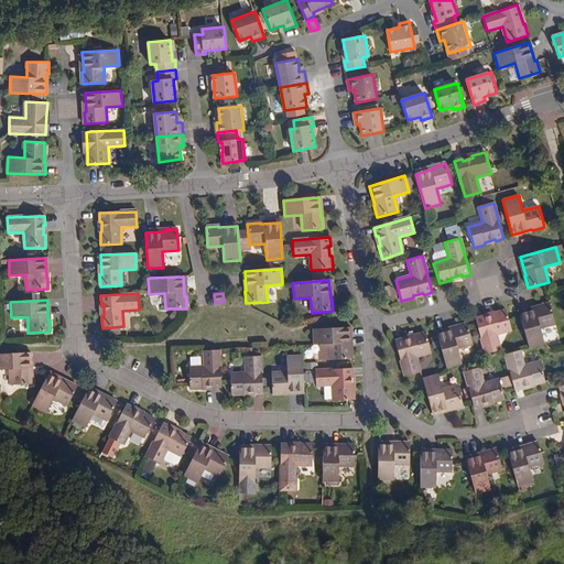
[(556,324),(550,304),(538,307),(538,308),(519,314),(530,348),(545,344),(540,328),(556,324)]
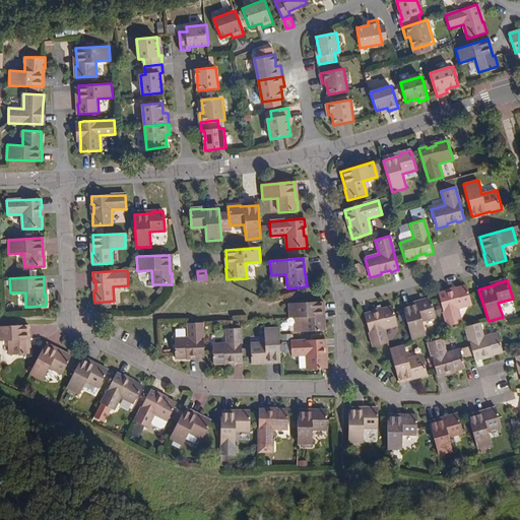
[(471,305),(468,296),(466,286),(454,289),(455,291),(446,294),(446,291),(438,295),(447,327),(461,323),(457,309),(471,305)]
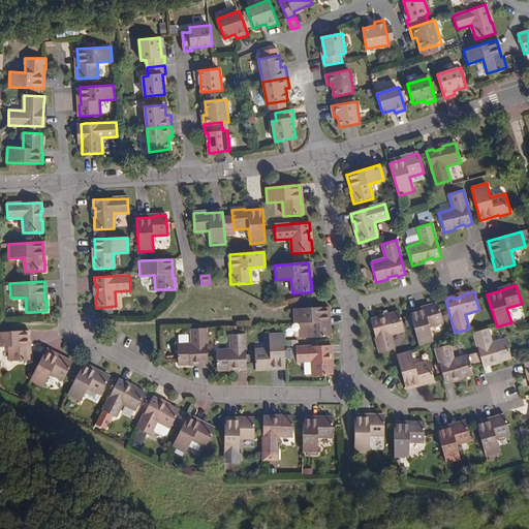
[(408,313),(409,317),(417,345),(433,342),(428,328),(443,323),(439,309),(437,304),(426,307),(427,308),(408,313)]
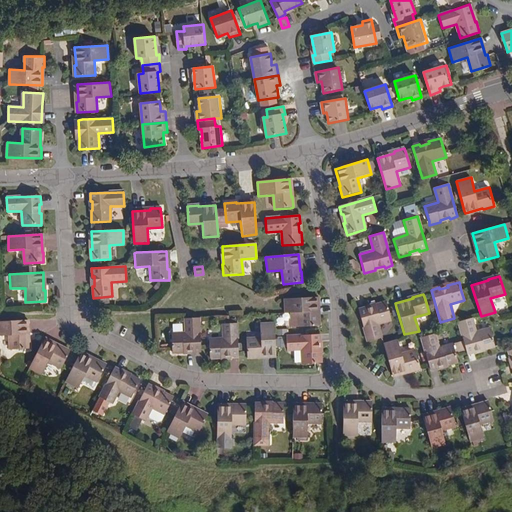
[(317,315),(316,297),(283,299),(284,314),(299,313),(300,327),(315,326),(319,326),(318,315),(317,315)]
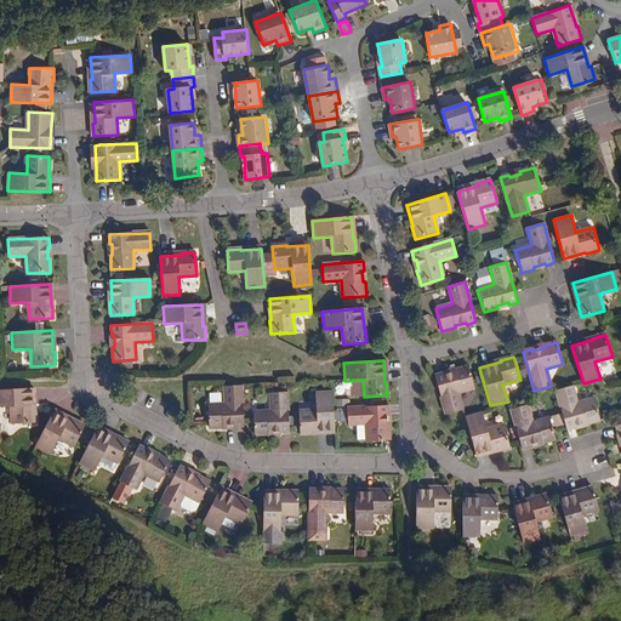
[(474,389),(471,375),(468,366),(455,370),(455,371),(434,377),(445,415),(462,410),(457,394),(474,389)]
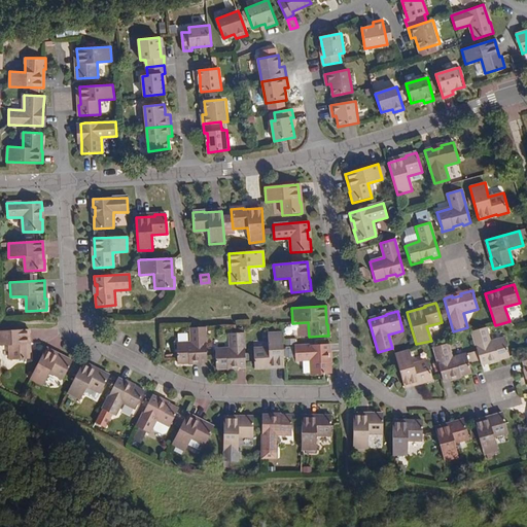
[(190,343),(176,344),(176,363),(188,363),(188,361),(198,360),(198,362),(206,362),(205,327),(189,328),(190,343)]
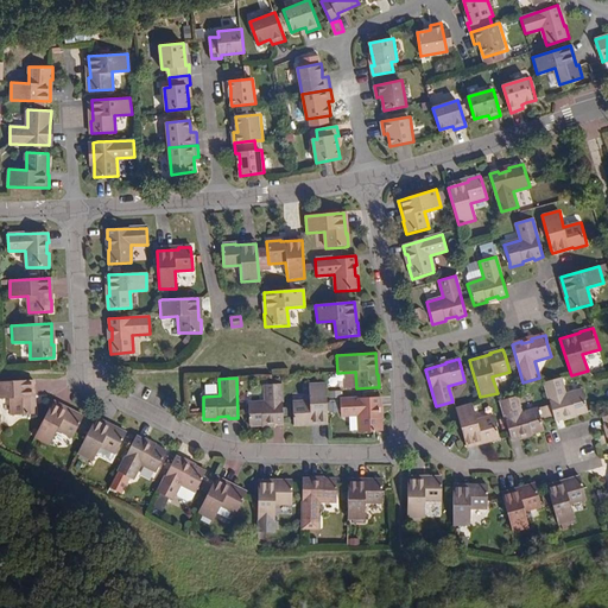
[(572,415),(574,416),(588,412),(582,390),(565,394),(561,378),(544,382),(553,422),(563,419),(562,417),(572,415)]
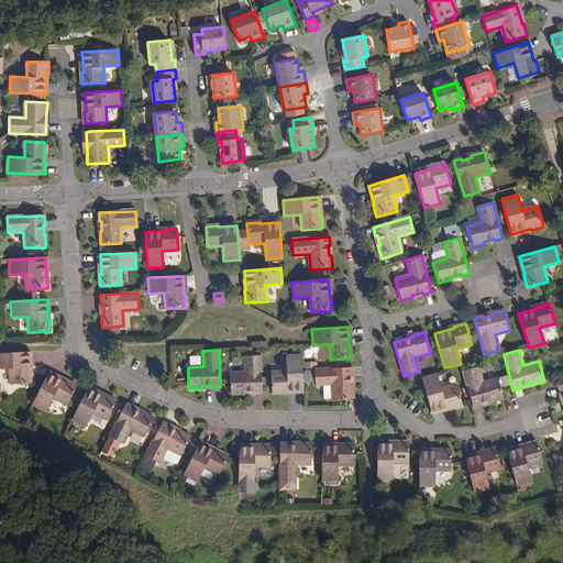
[(30,372),(29,352),(0,353),(0,370),(10,370),(11,385),(32,384),(32,372),(30,372)]
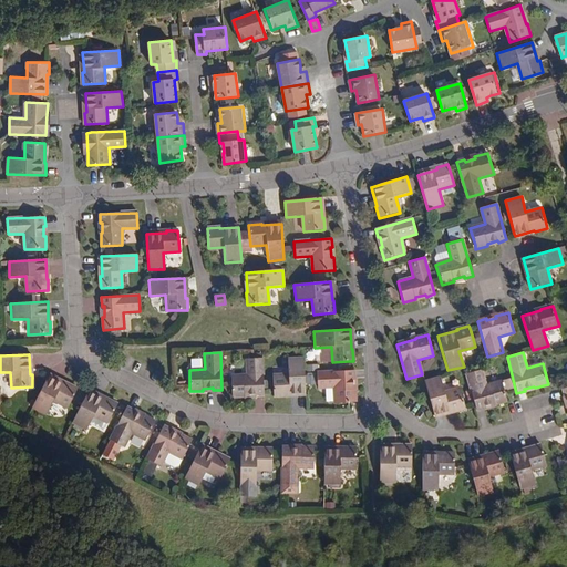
[(305,393),(303,357),(287,358),(288,374),(272,375),(274,397),(286,397),(286,395),(305,393)]
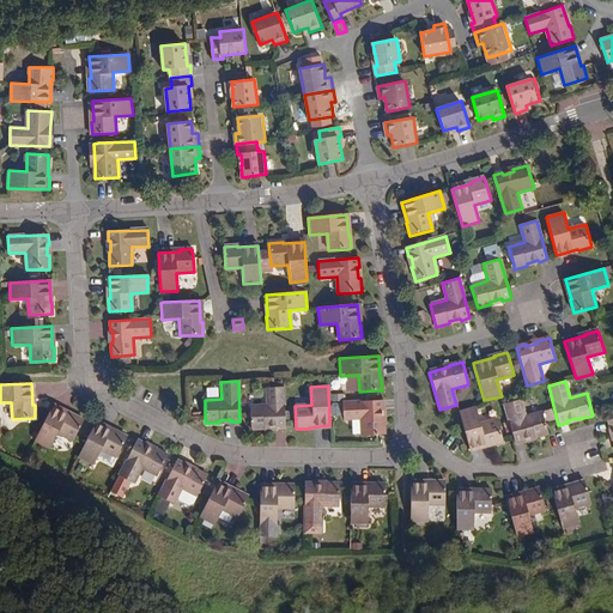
[(285,428),(284,387),(266,388),(267,406),(249,406),(250,430),(265,429),(265,426),(275,426),(275,429),(285,428)]
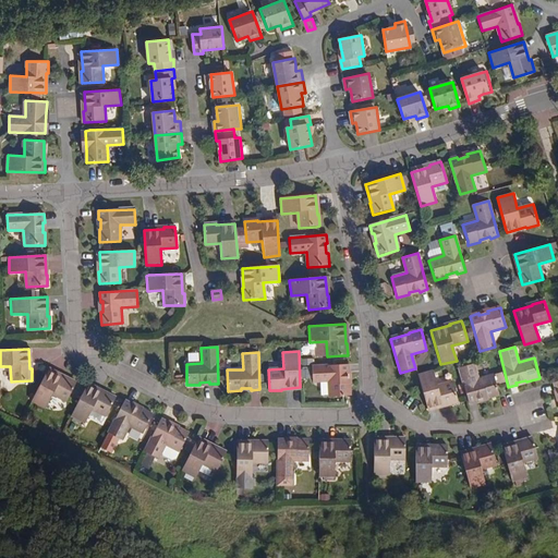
[(328,381),(329,397),(351,396),(350,384),(348,384),(347,373),(349,373),(349,364),(312,366),(313,383),(328,381)]
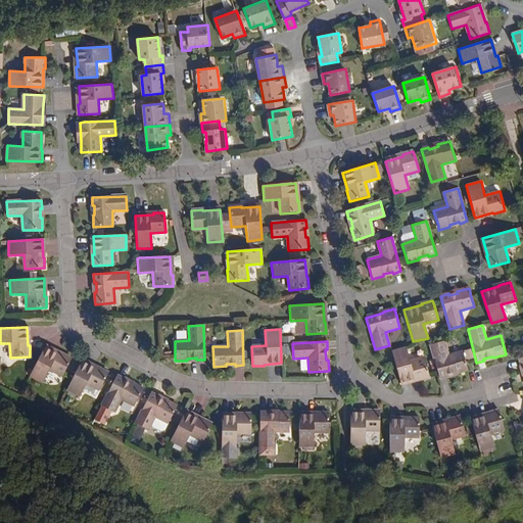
[(447,355),(443,341),(429,345),(439,379),(446,377),(446,375),(456,372),(456,374),(467,371),(462,351),(447,355)]
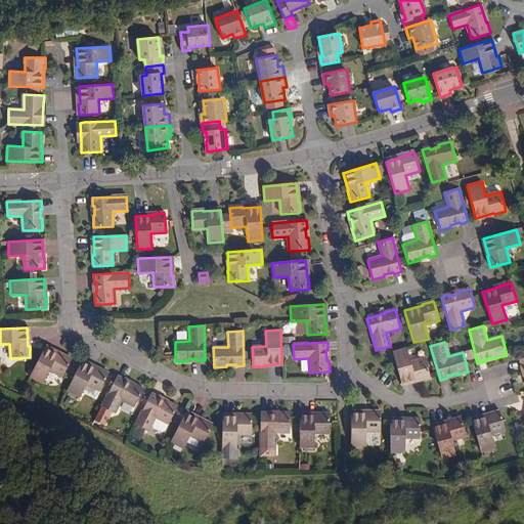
[(61,356),(45,348),(29,378),(42,384),(49,370),(62,378),(72,359),(61,355),(61,356)]
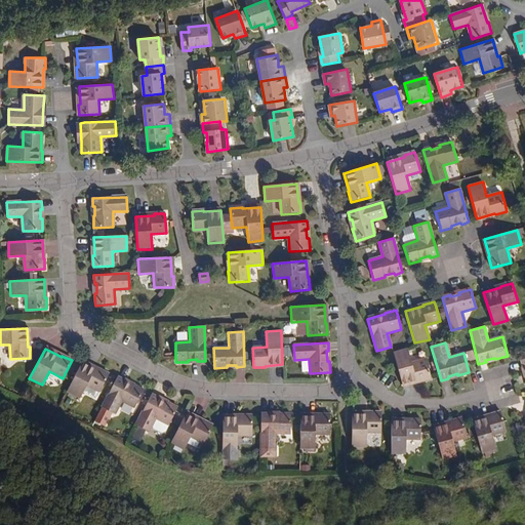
[(431,379),(426,360),(411,364),(407,350),(392,354),(401,386),(419,381),(419,382),(431,379)]
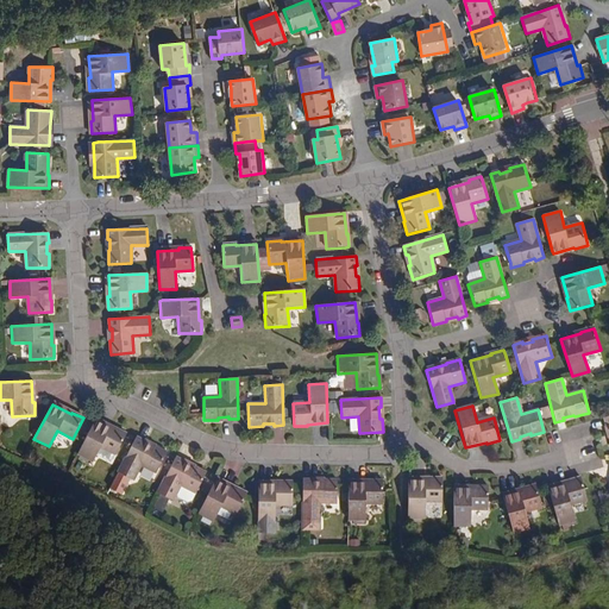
[(100,447),(115,454),(125,437),(126,433),(114,428),(114,429),(94,420),(77,456),(93,463),(100,447)]
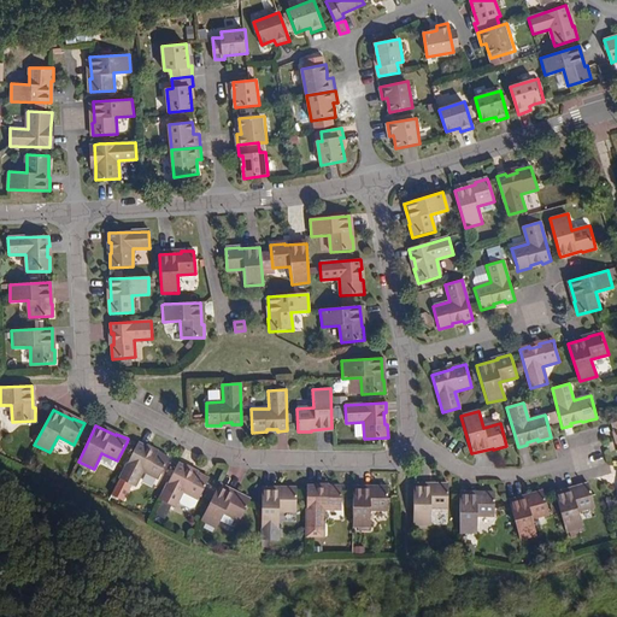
[(142,472),(158,480),(168,462),(169,459),(157,452),(156,454),(145,450),(146,447),(137,442),(119,480),(135,488),(142,472)]
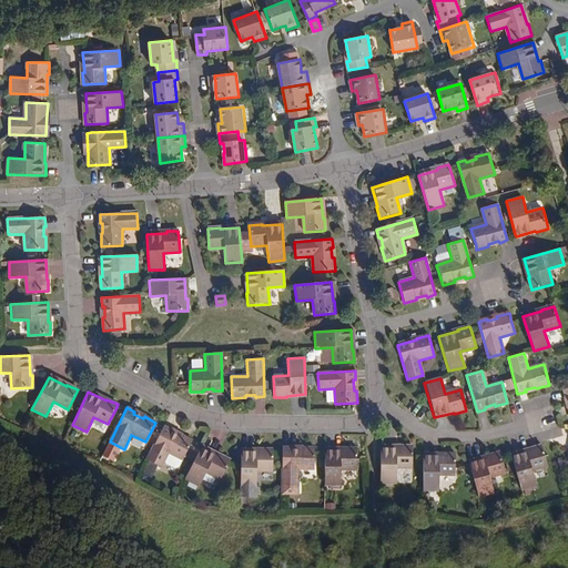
[(168,454),(182,460),(191,445),(192,442),(181,435),(180,437),(170,433),(171,430),(163,427),(146,460),(161,468),(168,454)]
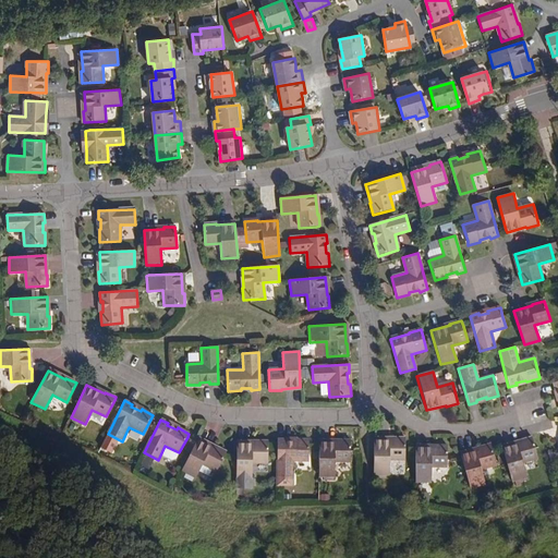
[(404,460),(404,450),(404,438),(392,438),(392,439),(374,439),(373,475),(389,475),(389,459),(404,460)]
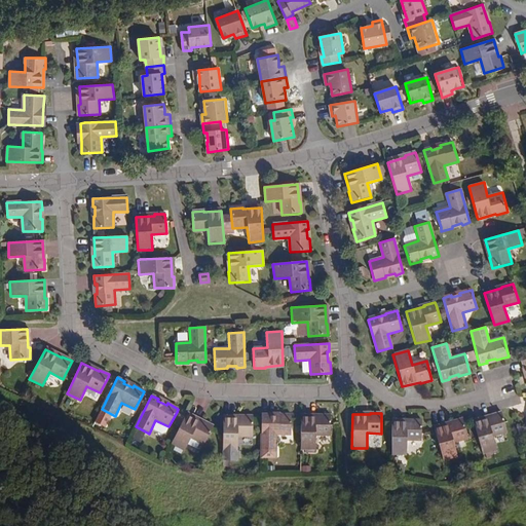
[(492,437),(506,433),(501,413),(490,416),(490,417),(473,422),(482,455),(496,451),(492,437)]
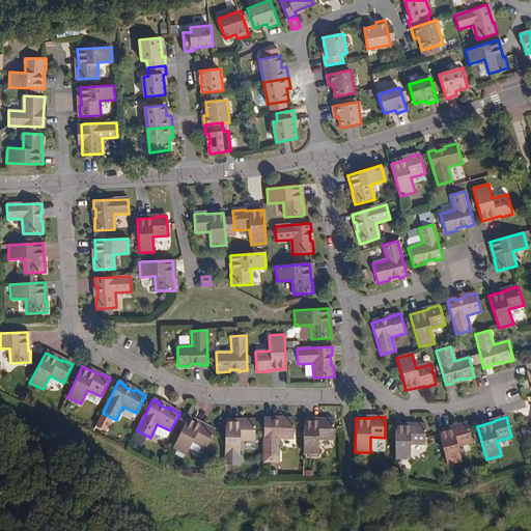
[(193,442),(205,449),(215,431),(204,426),(204,427),(188,418),(172,449),(186,455),(193,442)]
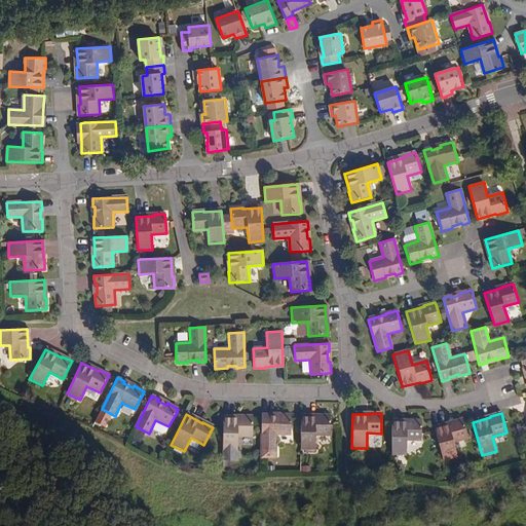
[(275,435),(290,436),(291,419),(291,415),(278,415),(278,417),(268,417),(268,415),(260,415),(260,450),(275,450),(275,435)]
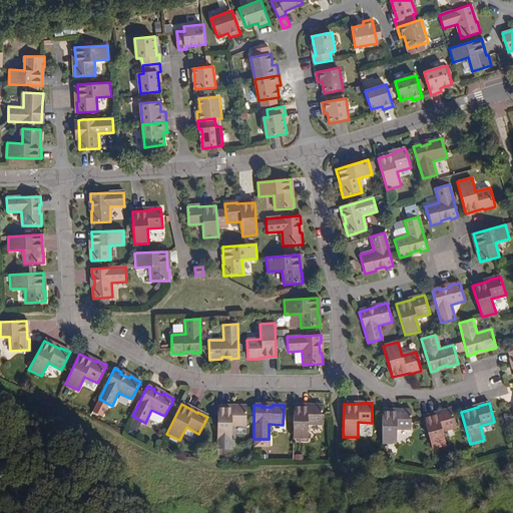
[(307,425),(322,425),(322,416),(322,405),(311,405),(311,406),(293,406),(293,439),(307,439),(307,425)]
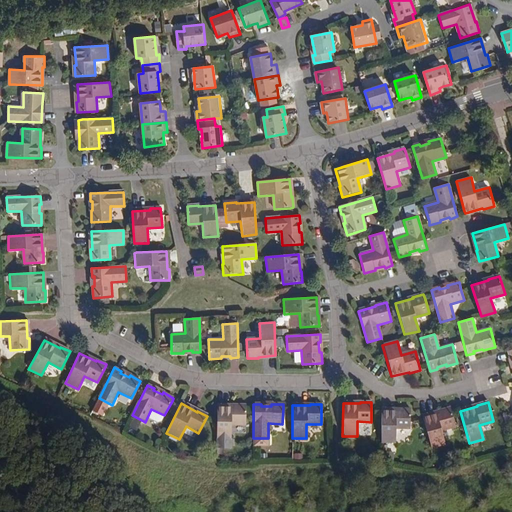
[(230,425),(245,425),(245,406),(234,405),(234,407),(216,407),(216,439),(230,440),(230,425)]
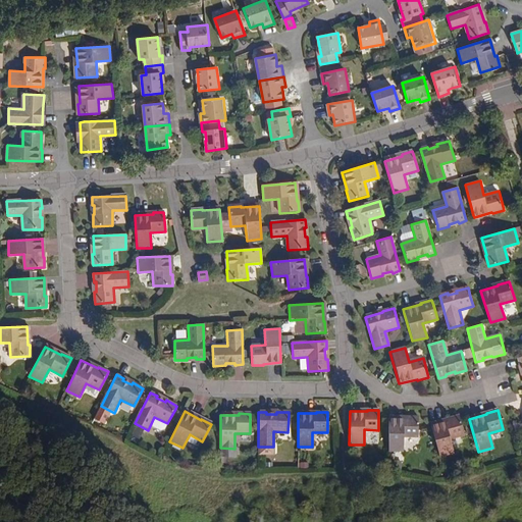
[(450,439),(463,435),(458,416),(448,419),(448,420),(430,425),(431,428),(439,458),(454,454),(450,439)]
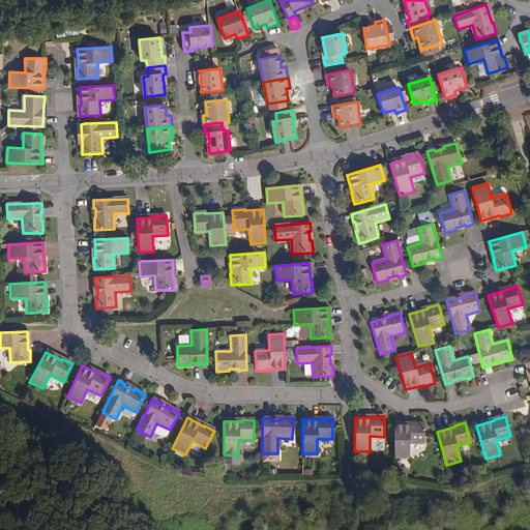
[(170,430),(156,423),(153,430),(155,434),(163,437),(167,436),(170,430)]
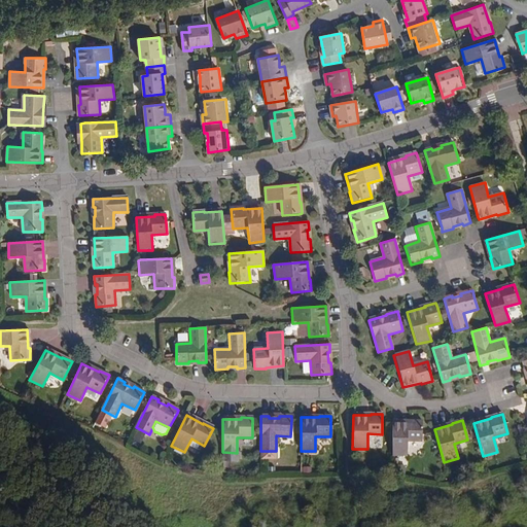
[(422,421),(411,421),(411,422),(392,422),(392,456),(407,456),(407,442),(421,442),(422,421)]
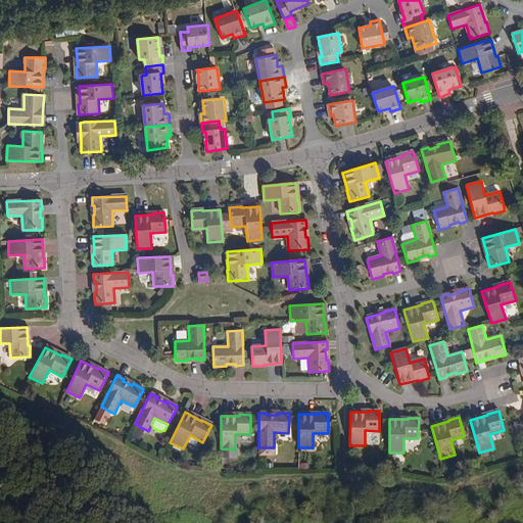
All buildings are outlined.
